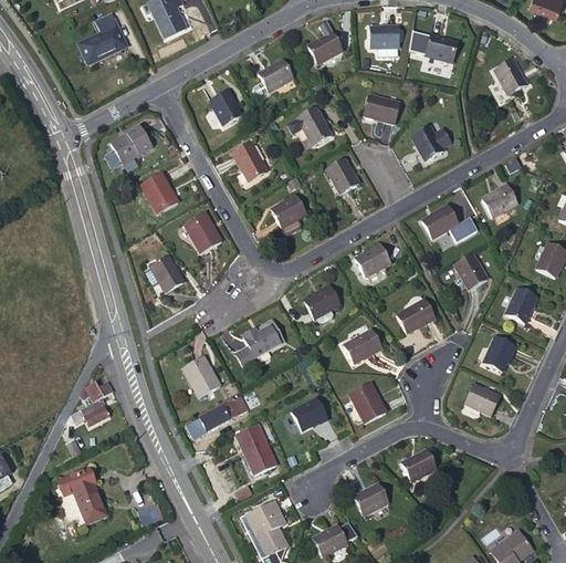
[(156,8),(153,10),(166,37),(186,27),(176,6),(184,1),(182,0),(153,0),(156,8)]
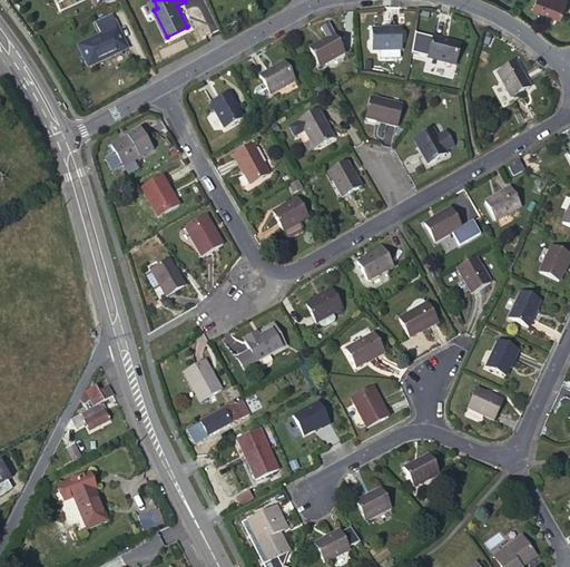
[(561,13),(566,0),(534,0),(533,3),(561,13)]
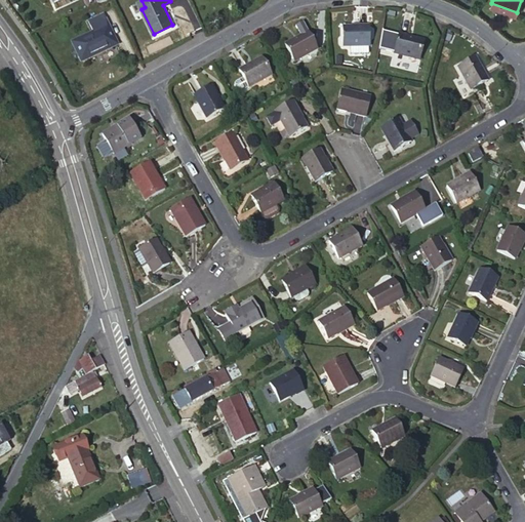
[(93,30),(73,39),(82,57),(117,42),(103,11),(88,17),(93,30)]
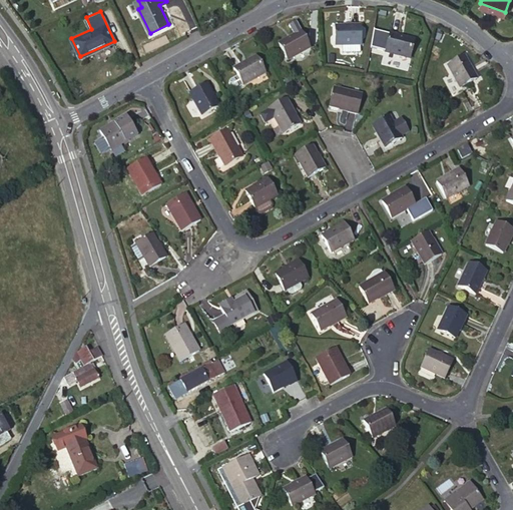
[(343,42),(360,41),(361,41),(361,23),(351,23),(351,24),(343,24),(342,23),(334,23),(335,42),(343,42)]
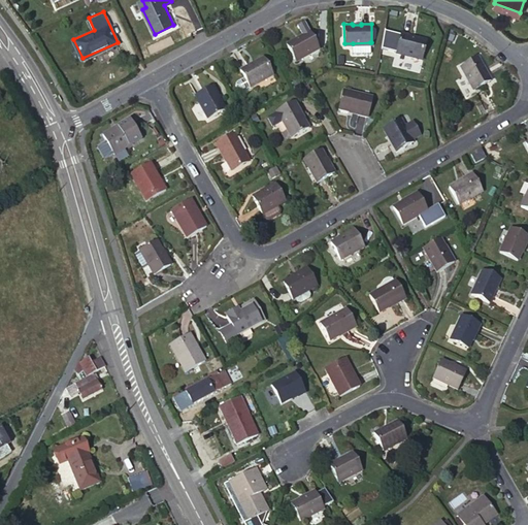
[(296,59),(320,44),(310,28),(302,32),(303,33),(297,37),(295,36),(286,41),(296,59)]
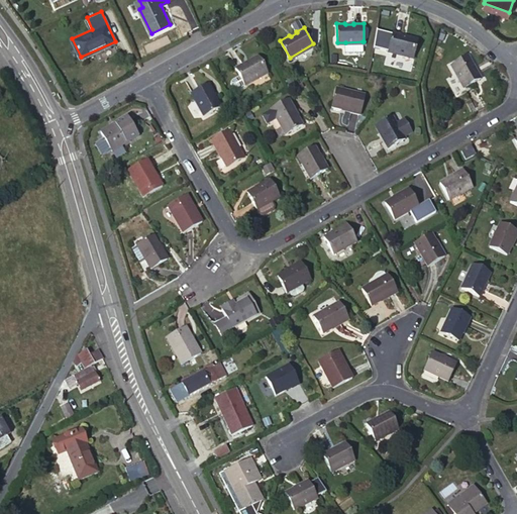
[(414,55),(418,37),(410,35),(410,37),(401,35),(402,33),(392,31),(388,48),(414,55)]
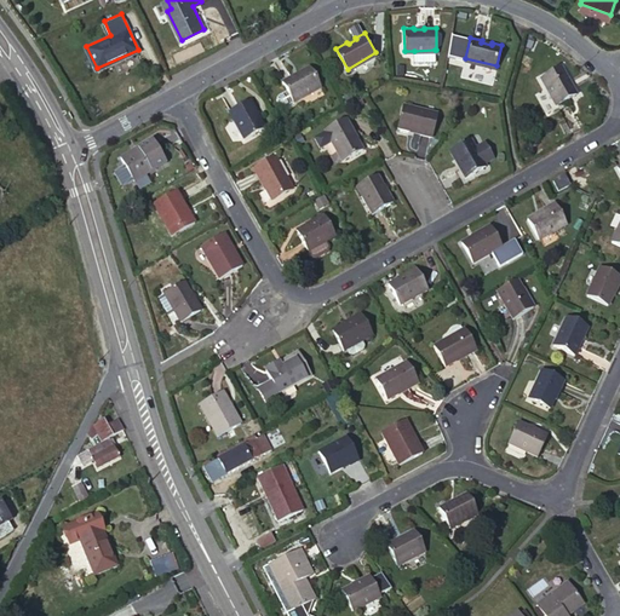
[(293,99),(321,84),(310,63),(303,67),(303,69),(294,74),(293,74),(282,79),(293,99)]
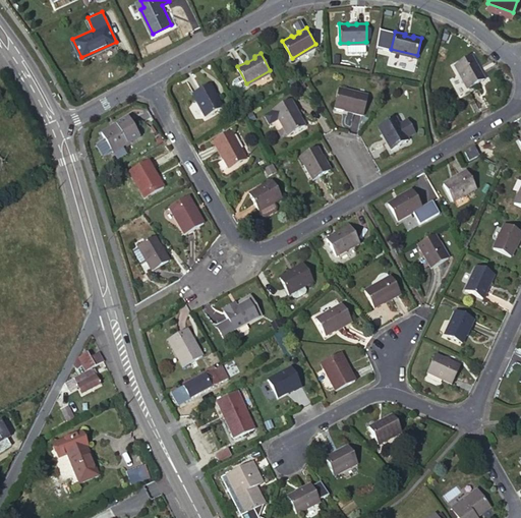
[(455,63),(468,87),(485,77),(481,69),(479,69),(475,62),(476,62),(471,54),(455,63)]
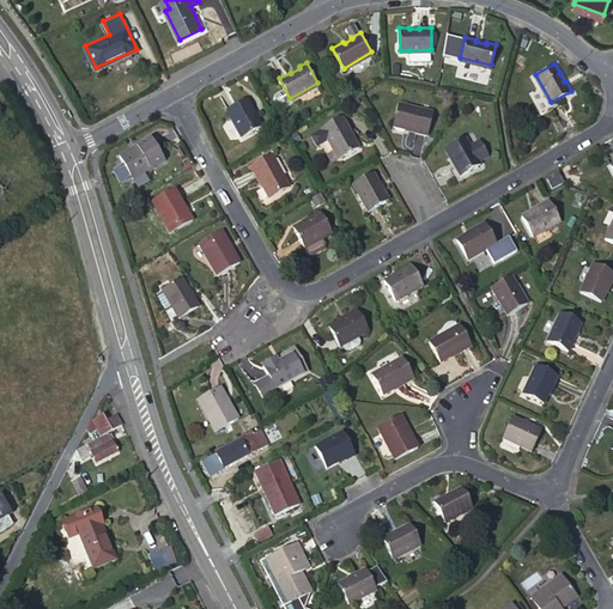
[(275,92),(275,96),(279,102),(281,103),(290,98),(284,87),(275,92)]
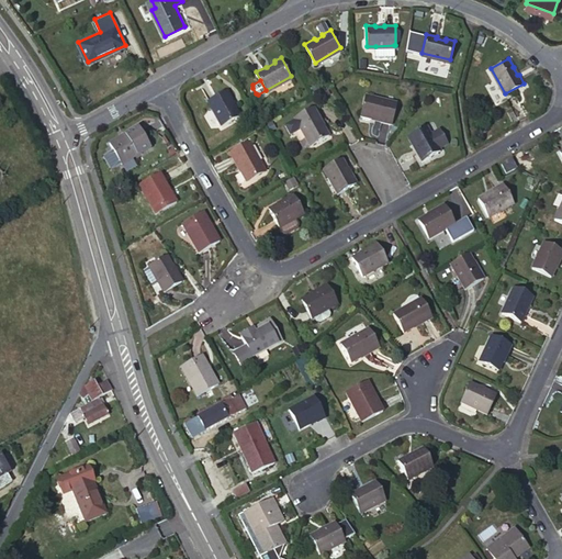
[(232,96),(227,88),(209,98),(222,123),(242,114),(236,103),(235,104),(231,98),(232,96)]
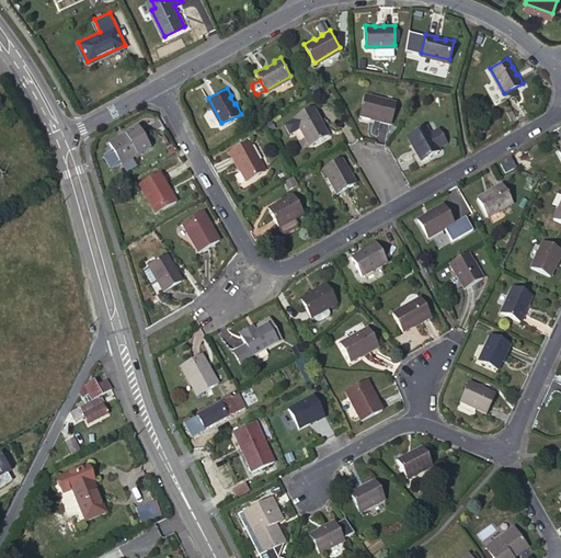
[(397,100),(364,92),(359,113),(371,115),(371,114),(379,116),(379,117),(392,121),(397,100)]
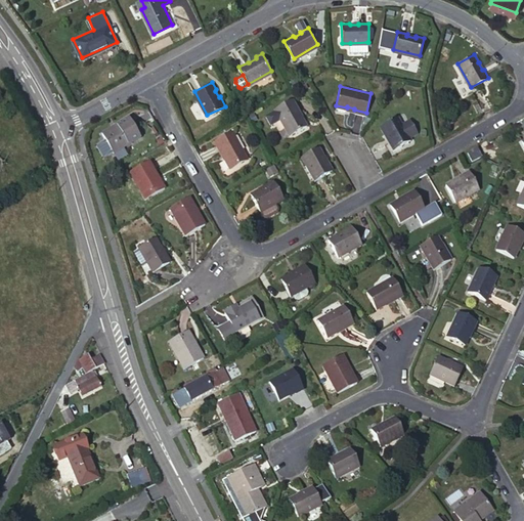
[(298,106),(293,98),(275,107),(290,133),(307,124),(302,114),(300,114),(297,107),(298,106)]
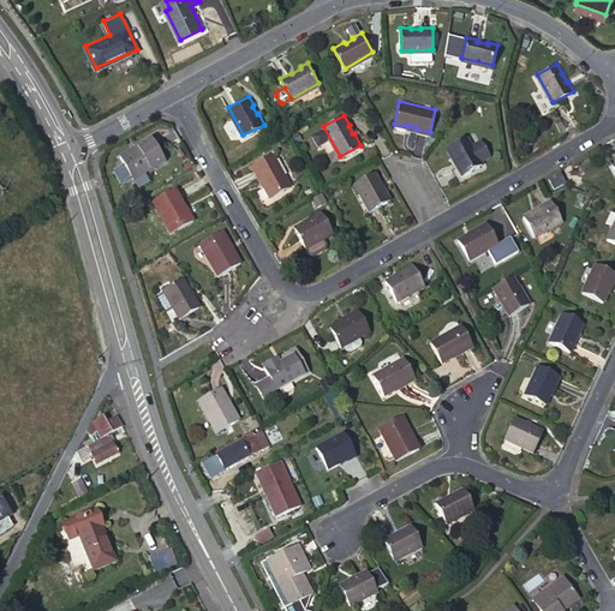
[(467,135),(447,147),(453,156),(458,163),(457,163),(463,174),(483,162),(481,159),(472,144),(467,135)]
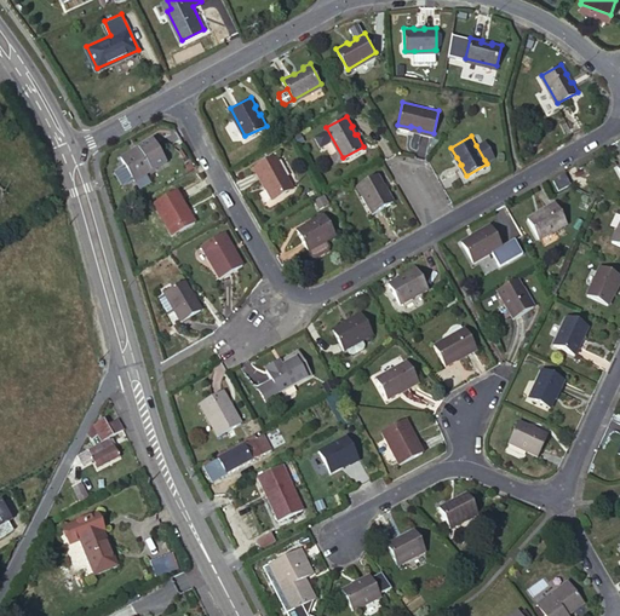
[(133,178),(166,159),(154,137),(139,145),(139,147),(133,150),(133,149),(121,156),(133,178)]
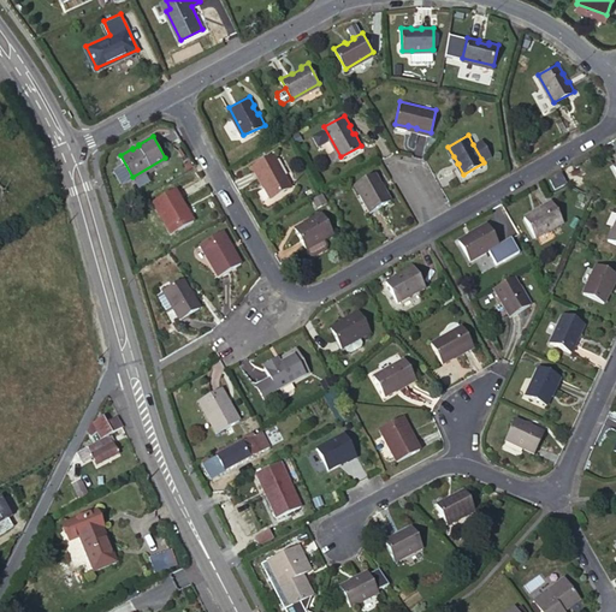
[(481,138),(473,144),(481,159),(491,154),(481,138)]
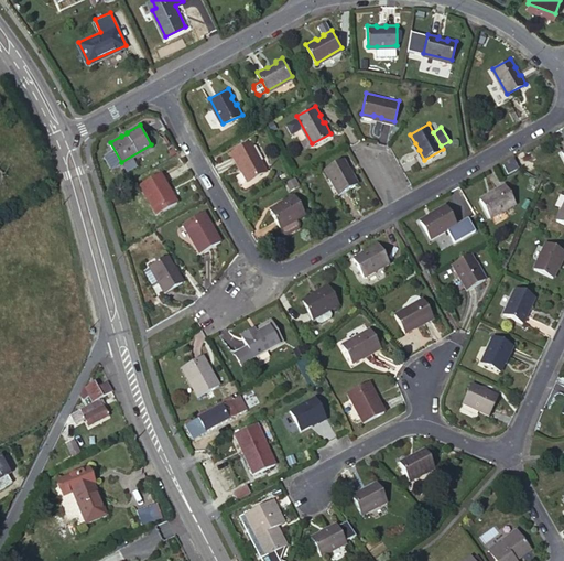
[(307,137),(302,140),(305,147),(312,143),(307,137)]
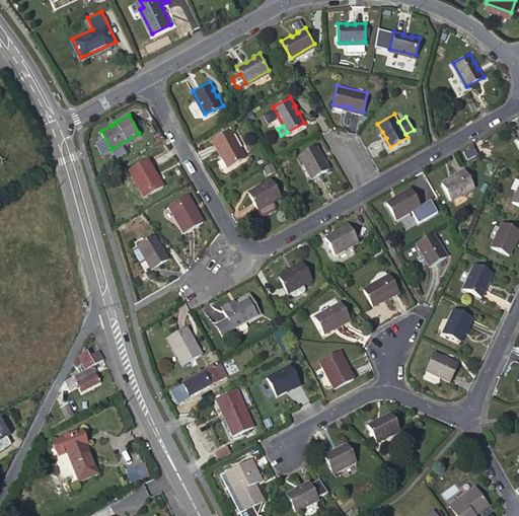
[(245,155),(231,129),(214,138),(219,148),(221,148),(225,155),(224,156),(229,164),(245,155)]
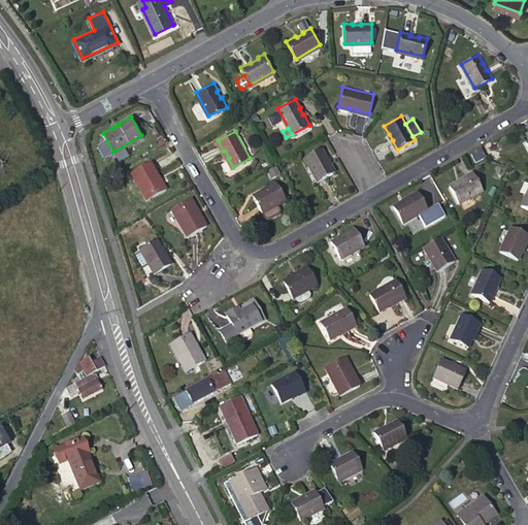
[(326,154),(322,146),(304,156),(318,181),(335,171),(330,161),(328,162),(324,155),(326,154)]
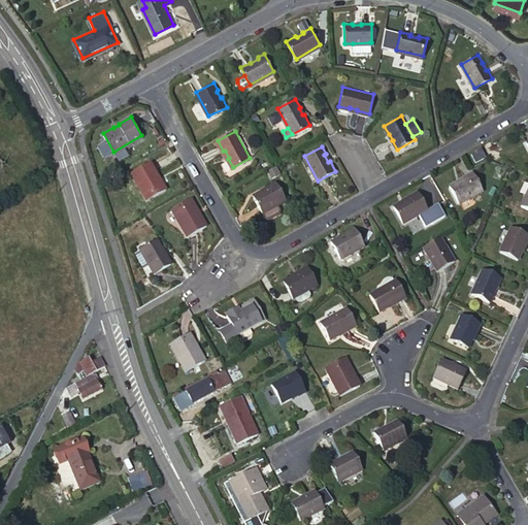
[(485,155),(481,148),(472,152),(475,159),(485,155)]
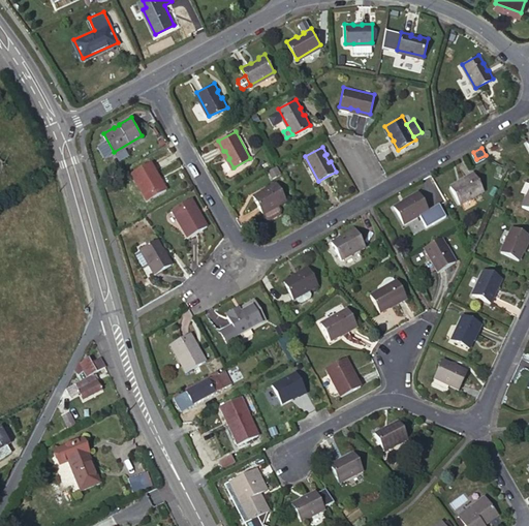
[(158,173),(151,160),(131,171),(148,199),(167,188),(162,178),(160,178),(157,173),(158,173)]
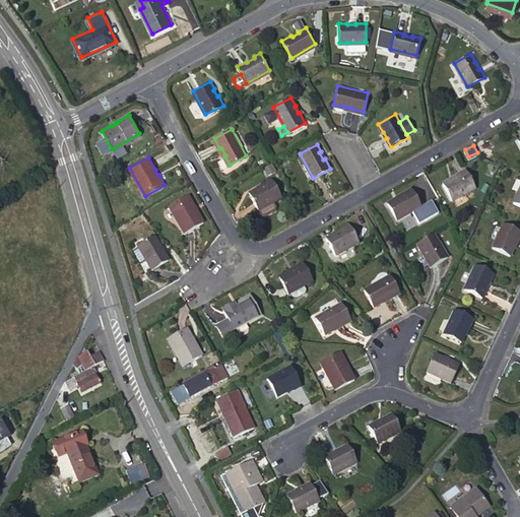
[(475,185),(466,169),(456,174),(457,175),(450,179),(449,178),(442,182),(452,198),(475,185)]
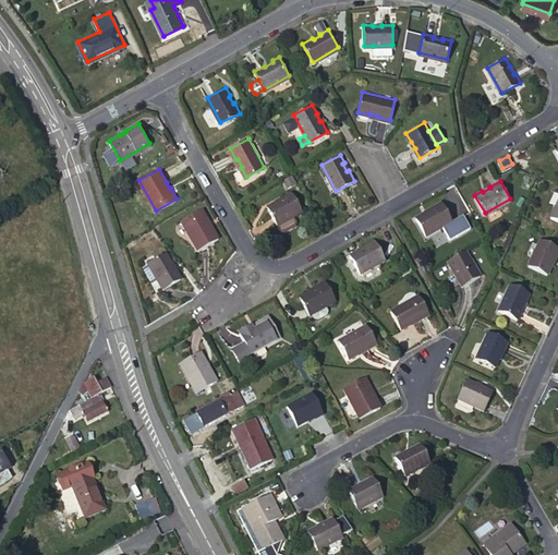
[(275,201),(267,205),(277,222),(293,214),(302,209),(292,191),(283,196),(282,197),(277,201),(275,201)]
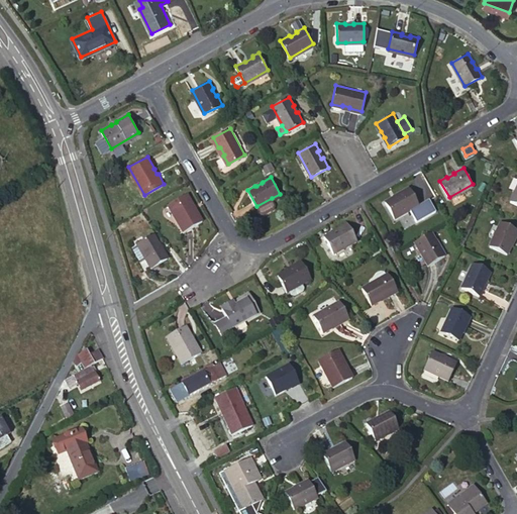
[(393,196),(386,201),(395,217),(410,208),(417,220),(436,209),(429,197),(418,203),(409,188),(400,192),(400,194),(394,197),(393,196)]
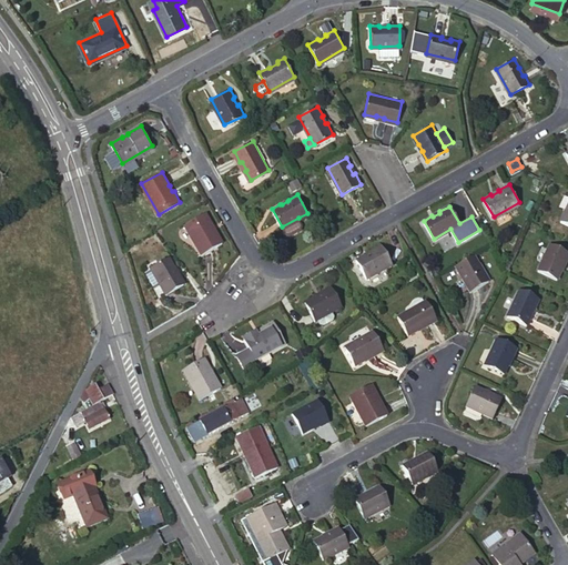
[(212,222),(205,211),(184,223),(202,253),(223,241),(215,228),(213,228),(211,223),(212,222)]
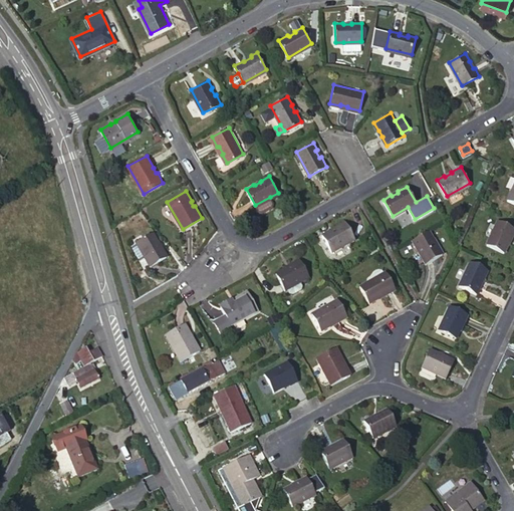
[(270,197),(255,205),(258,210),(261,211),(272,205),(273,202),(270,197)]
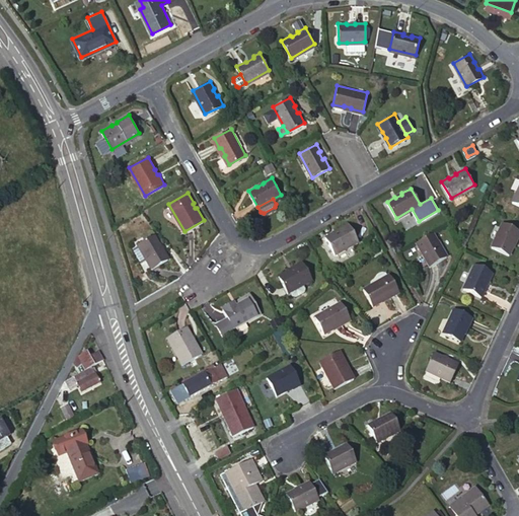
[(518,231),(518,228),(502,221),(491,244),(509,253),(512,246),(511,244),(514,238),(516,238),(518,231)]
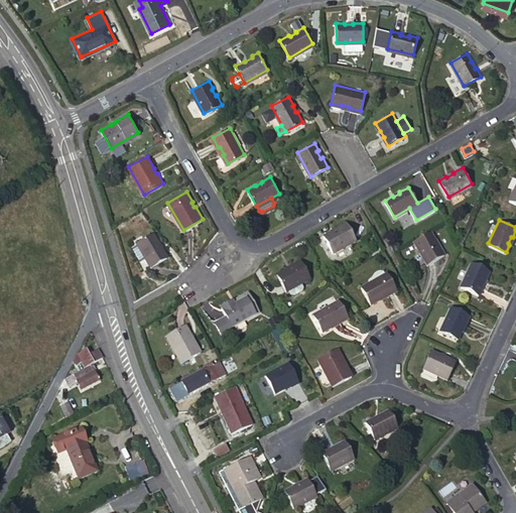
[(333,251),(356,238),(347,222),(338,226),(338,228),(332,231),(331,230),(324,235),(333,251)]
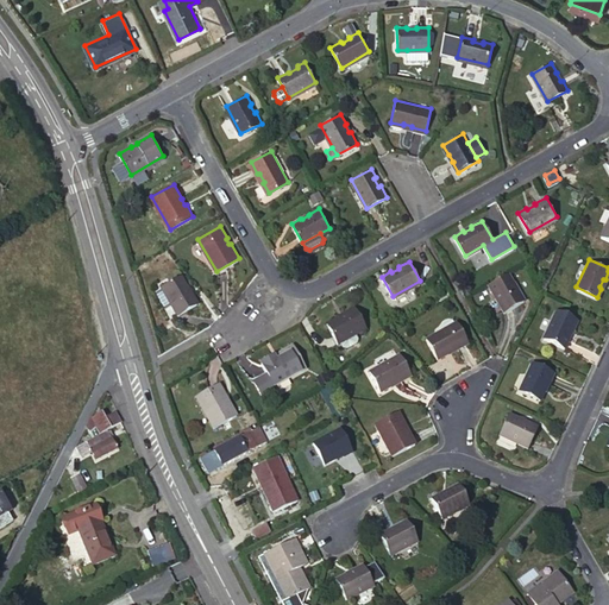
[(514,281),(508,271),(489,283),(504,310),(525,300),(518,288),(516,289),(512,282),(514,281)]
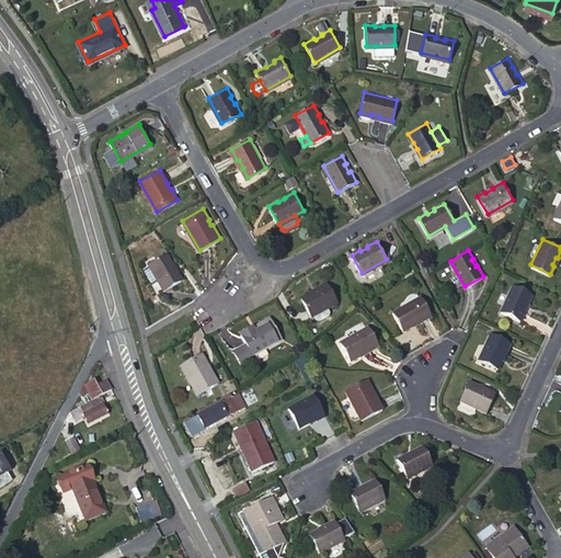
[(172,261),(168,253),(149,264),(164,288),(182,279),(176,269),(174,269),(170,261),(172,261)]
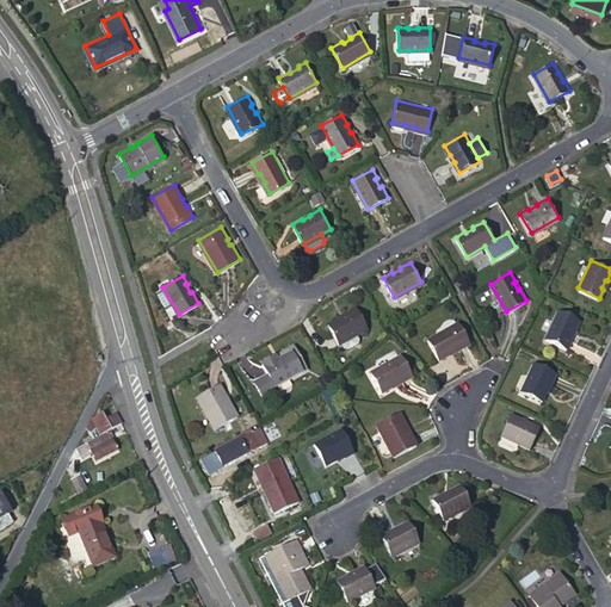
[(164,305),(168,302),(160,287),(155,291),(164,305)]
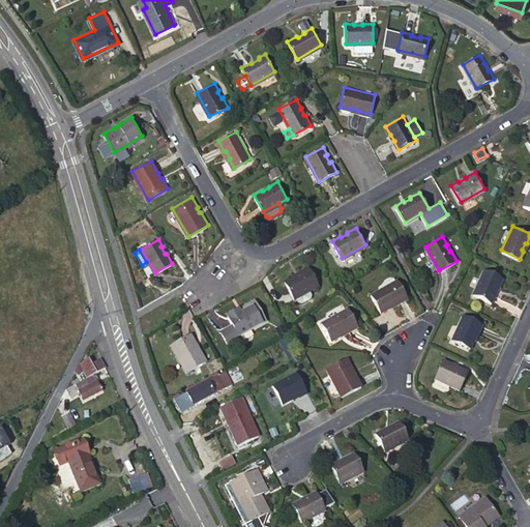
[(292,275),(285,280),(294,297),(296,296),(310,289),(318,285),(308,267),(300,271),(299,273),(294,276),(292,275)]
